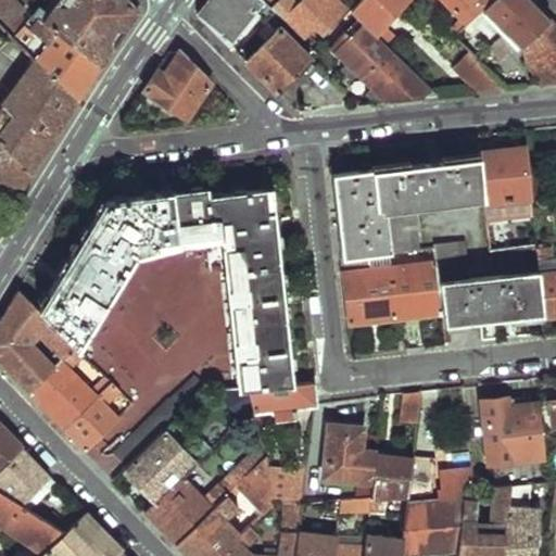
[(5,0),(0,0),(0,20),(26,46),(43,21),(50,12),(39,3),(27,20),(22,11),(24,9),(14,0),(10,4),(5,0)]
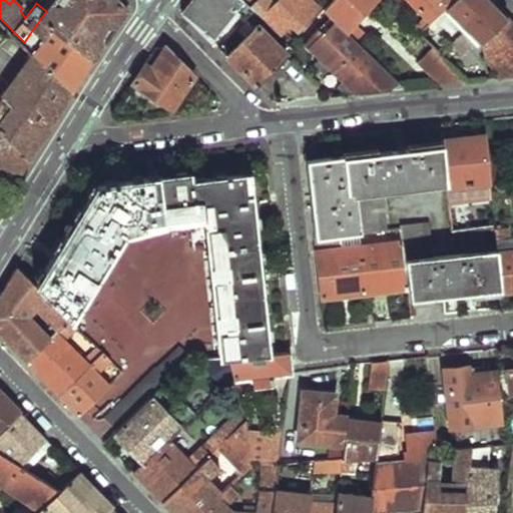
[(53,0),(46,11),(40,19),(94,59),(95,58),(129,6),(122,0),(53,0)]
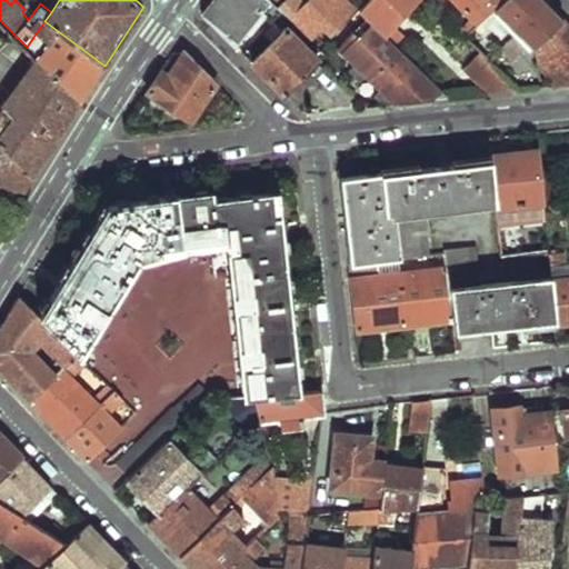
[(211,0),(202,12),(230,41),(258,10),(269,20),(275,12),(263,0),(211,0)]
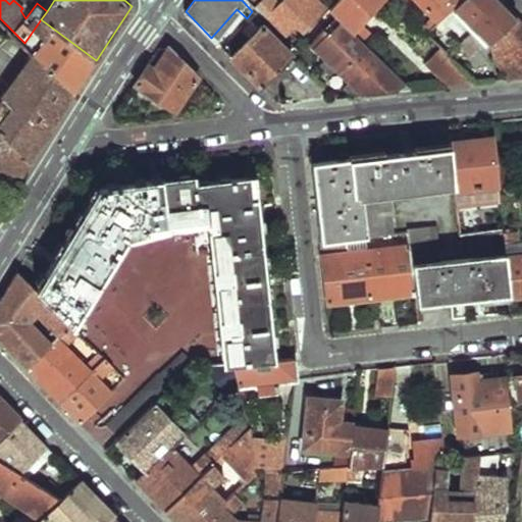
[(264,0),(252,11),(277,39),(291,27),(299,34),(321,12),(309,0),(279,0),(273,6),(266,0),(264,0)]
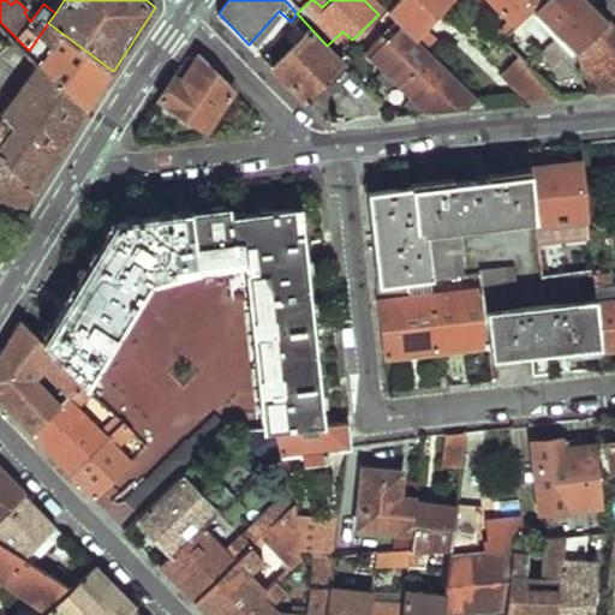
[(447,0),(398,0),(386,15),(394,23),(423,49),(433,41),(421,30),(447,0)]
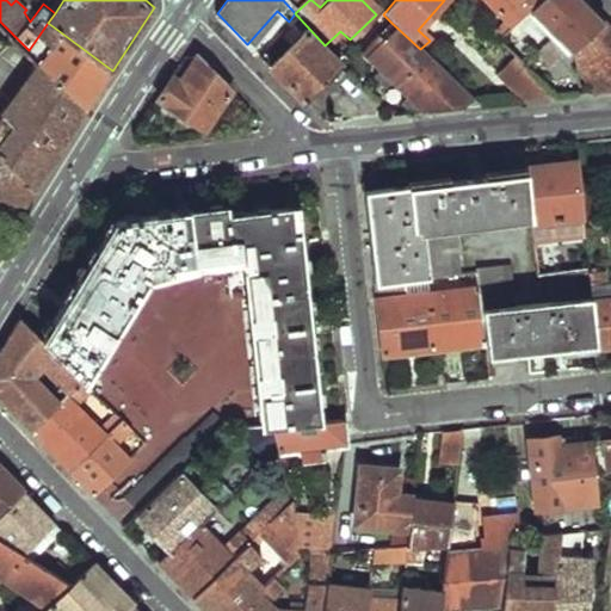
[(485,0),(512,29),(539,0),(485,0)]
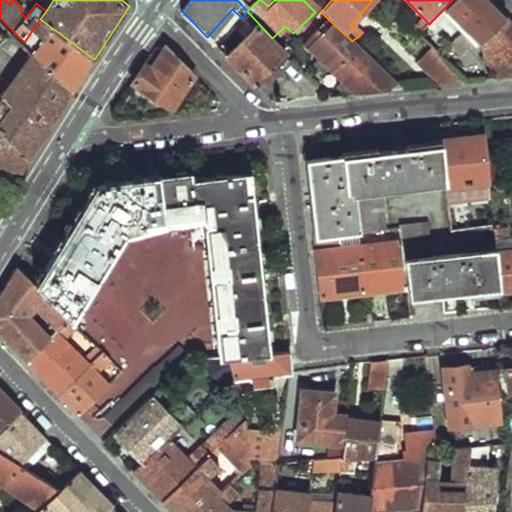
[(452,0),(429,24),(418,34),(438,53),(441,56),(470,27),(484,41),(481,45),(487,62),(503,78),(511,77),(511,23),(508,19),(488,0),(452,0)]
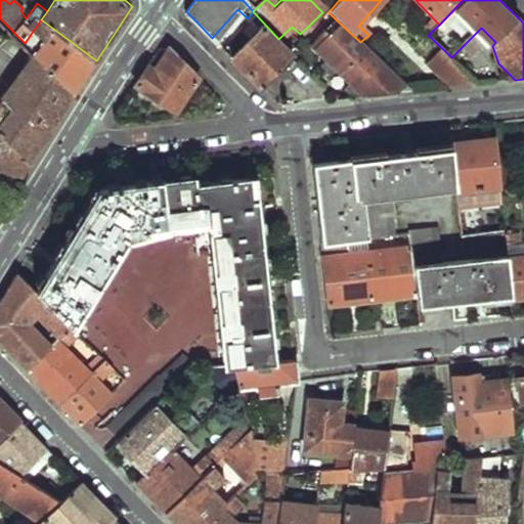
[(41,19),(25,43),(35,53),(75,93),(96,60),(41,19)]
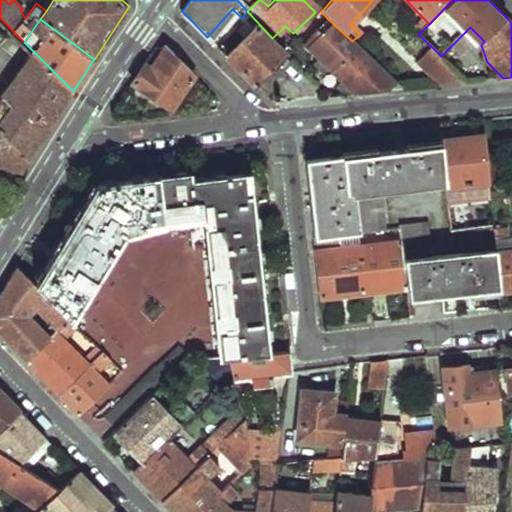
[(352,41),(328,19),(307,41),(324,58),(321,62),(325,67),(329,64),(358,95),(405,89),(352,41)]
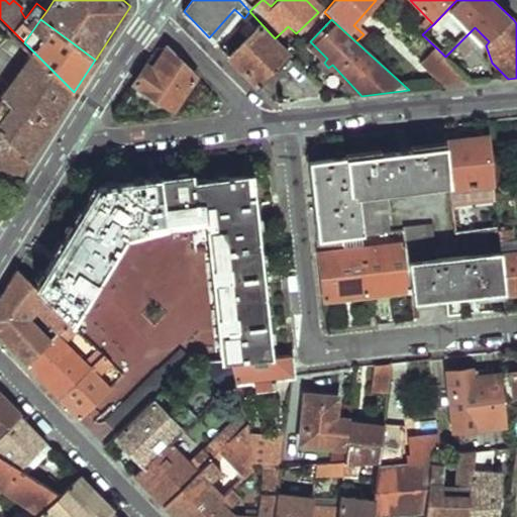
[(280,66),(289,59),(259,29),(229,58),(257,86),(280,66)]
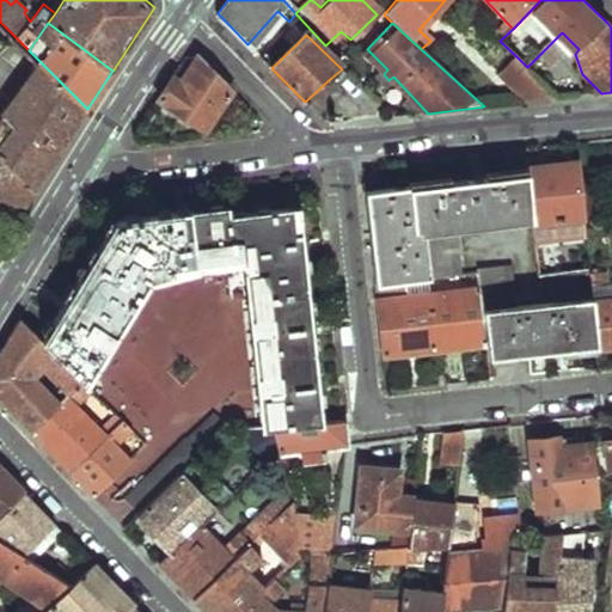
[(158,99),(206,130),(232,92),(197,57),(181,80),(175,75),(158,99)]
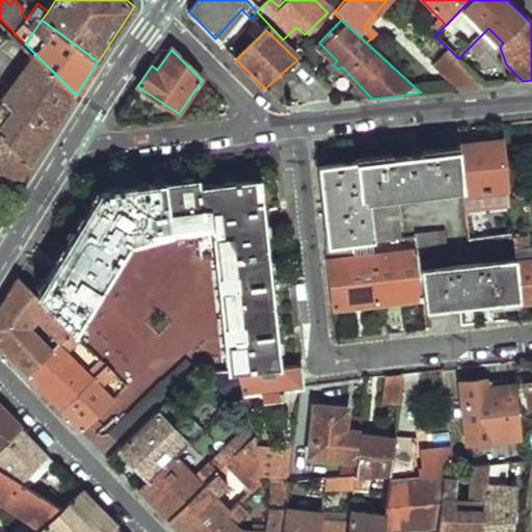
[(0,177),(7,183),(10,181),(18,188),(76,95),(35,54),(0,100),(0,177)]
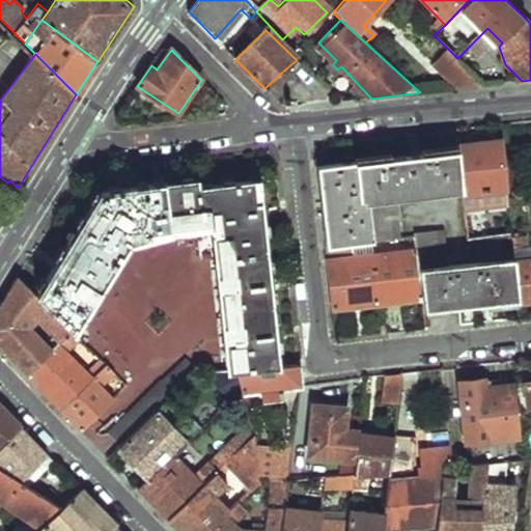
[(457,58),(454,55),(440,67),(457,88),(462,88),(486,85),(457,58)]
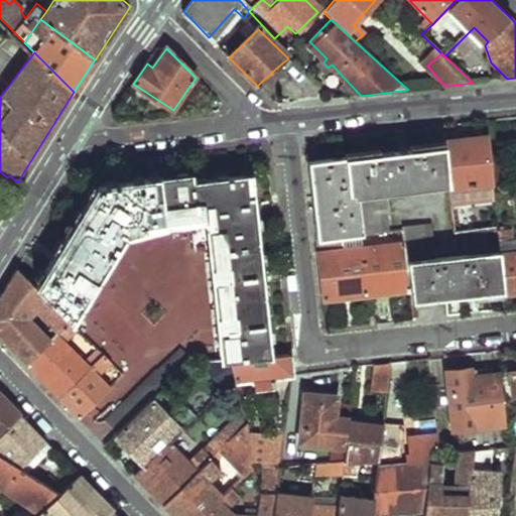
[(257,86),(268,98),(289,78),(279,66),(257,86)]
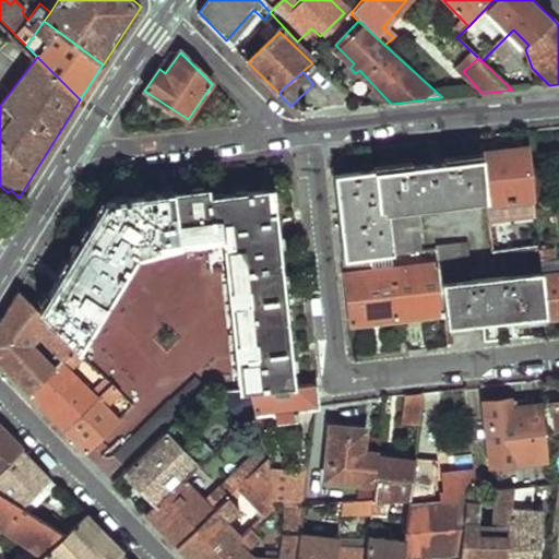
[(535,201),(530,150),(484,155),(484,158),(488,200),(490,205),(491,222),(537,218),(535,204),(535,201)]
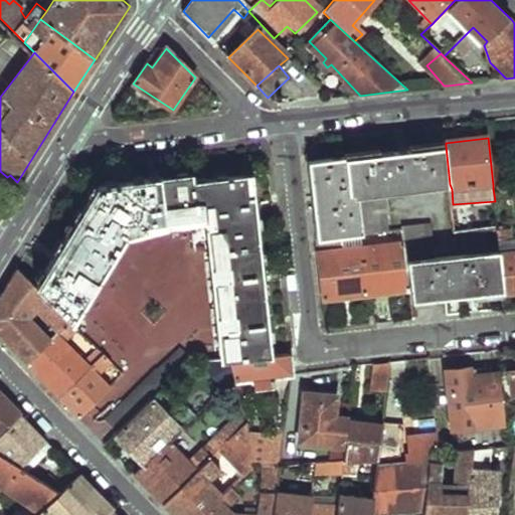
[(365,236),(389,234),(384,191),(450,184),(446,146),(307,161),(316,240),(341,238),(352,237),(358,237),(365,236)]
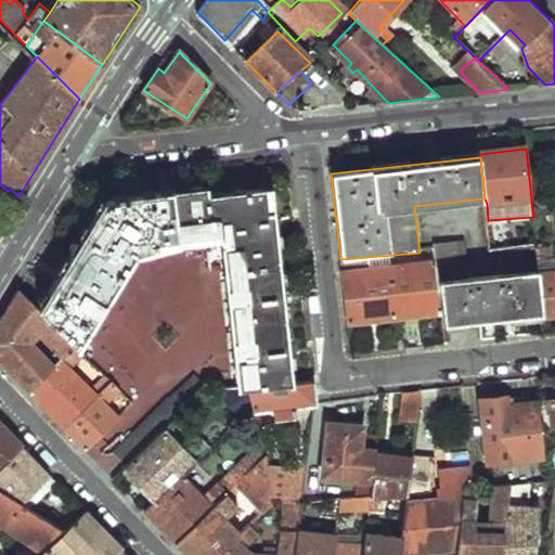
[(36,308),(74,347),(132,255),(157,252),(157,246),(220,239),(237,389),(245,389),(291,386),(268,189),(205,196),(203,189),(103,199),(36,308)]
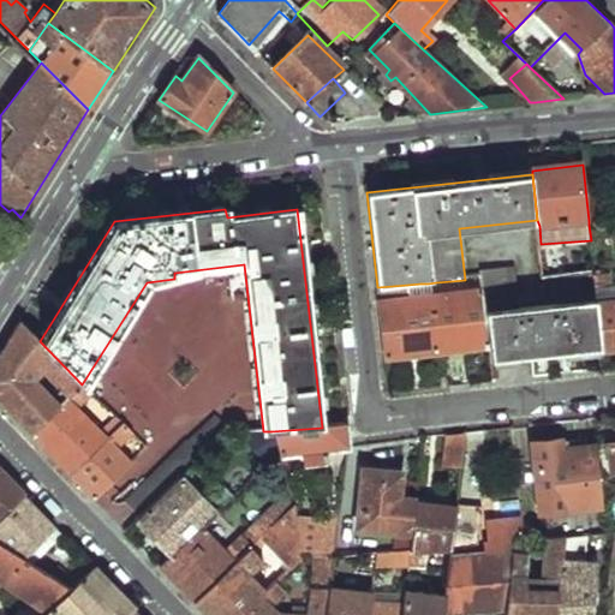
[(593,276),(560,281),(562,308),(521,314),(514,272),(481,275),(481,279),(483,294),(490,352),(491,363),(599,348),(596,306),(595,293),(595,281),(593,276)]
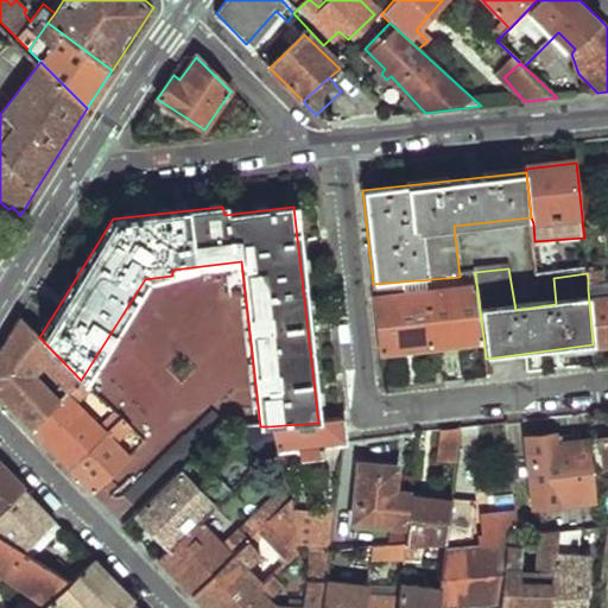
[(588,278),(588,290),(600,287),(599,277),(588,278)]
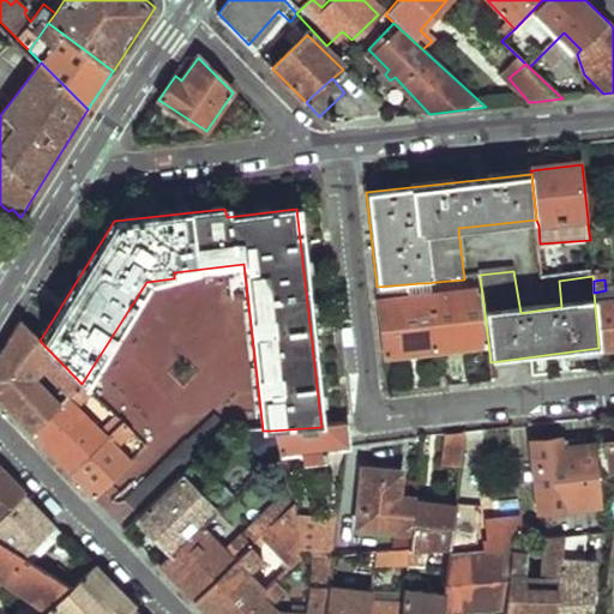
[(407,284),(377,287),(379,305),(409,301),(407,284)]
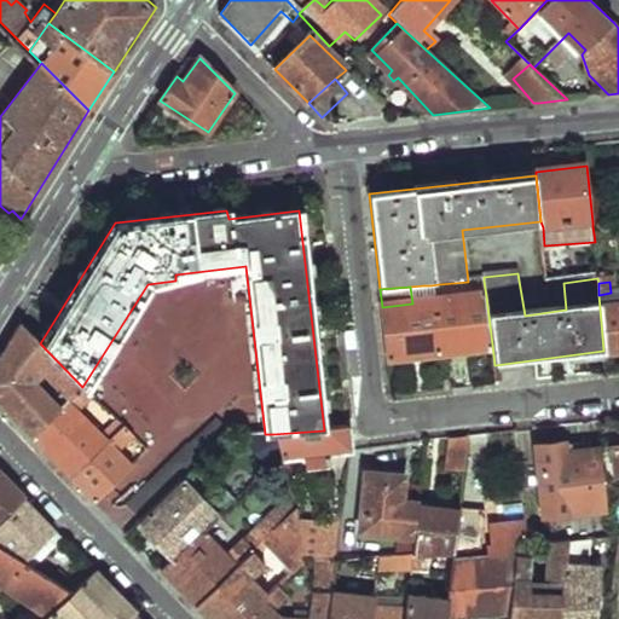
[(486,296),(433,302),(441,359),(493,354),(486,296)]
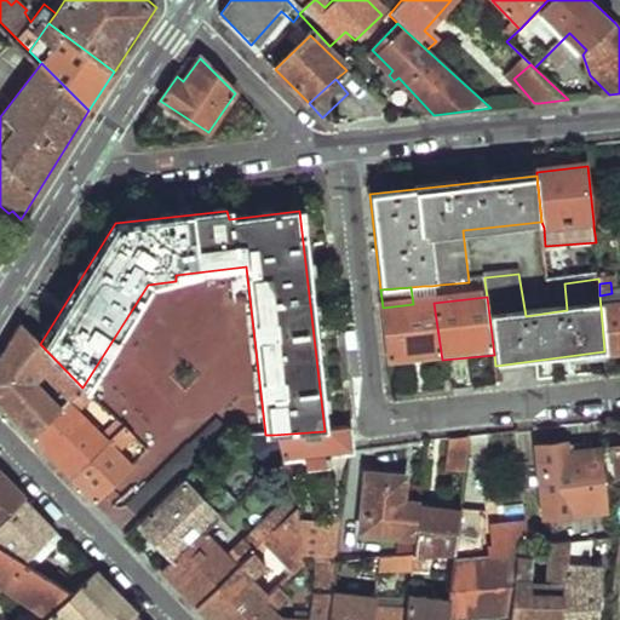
[(604,351),(604,357),(619,355),(619,299),(619,306),(601,309),(604,351)]
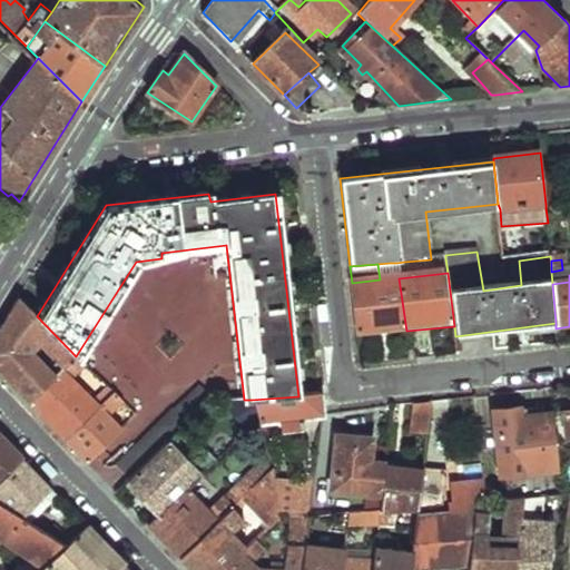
[(406,331),(399,278),(380,279),(352,283),(357,335),(406,331)]
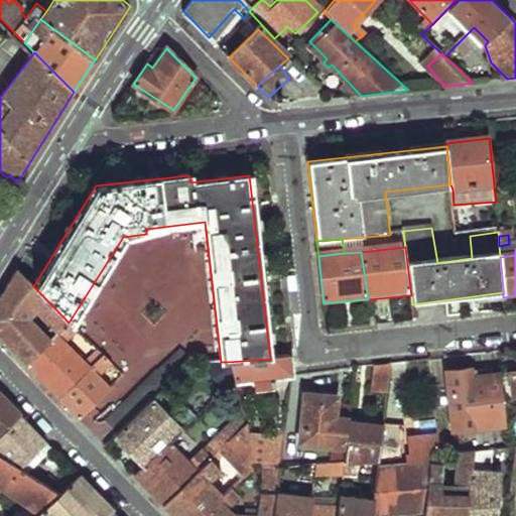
[(0,339),(26,366),(52,339),(46,331),(44,333),(34,323),(28,329),(24,326),(35,314),(55,336),(69,323),(33,286),(16,270),(0,295),(0,339)]
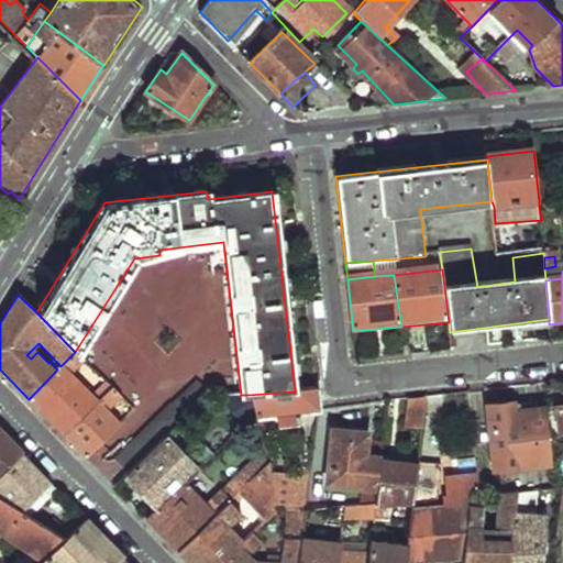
[(111,386),(105,381),(90,394),(73,375),(86,361),(75,352),(61,366),(57,370),(29,399),(63,435),(111,386)]
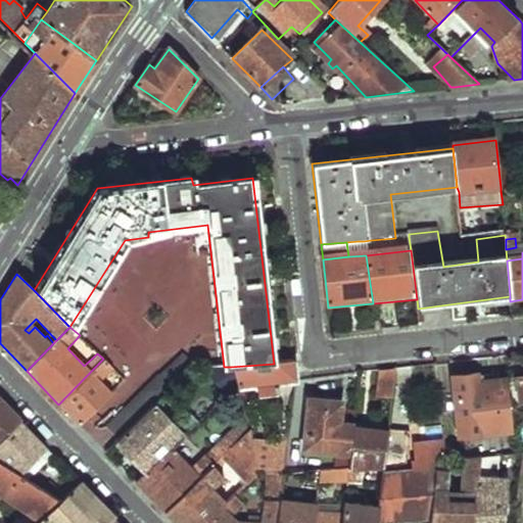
[(185,375),(182,357),(161,377),(159,376),(108,427),(120,440),(153,407),(185,375)]
